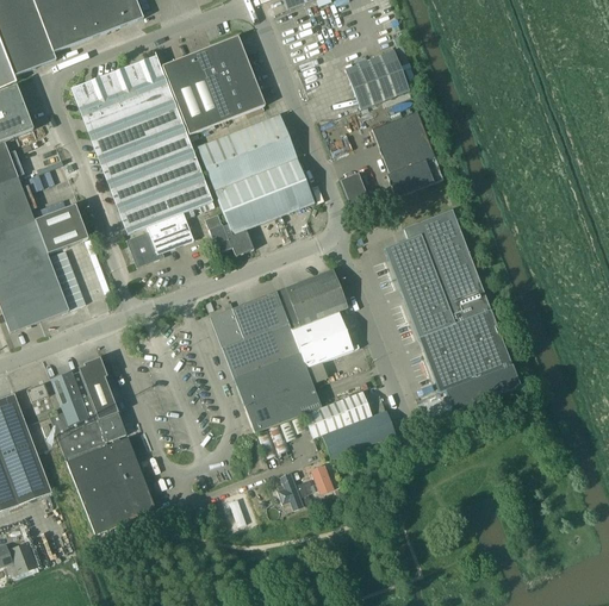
[(54,51),(42,18),(33,0),(0,0),(0,36),(14,75),(57,58),(54,51)]
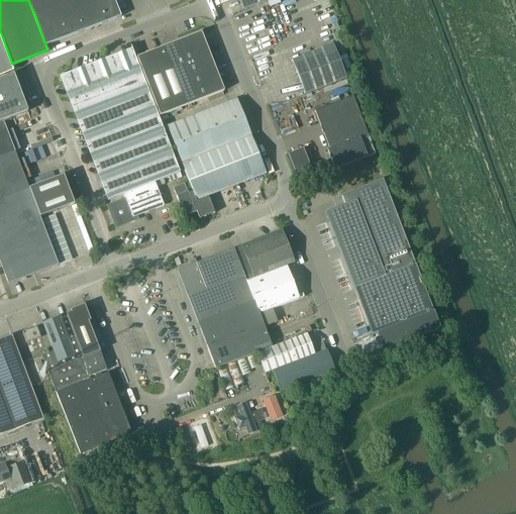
[(28,0),(35,15),(75,0),(28,0)]
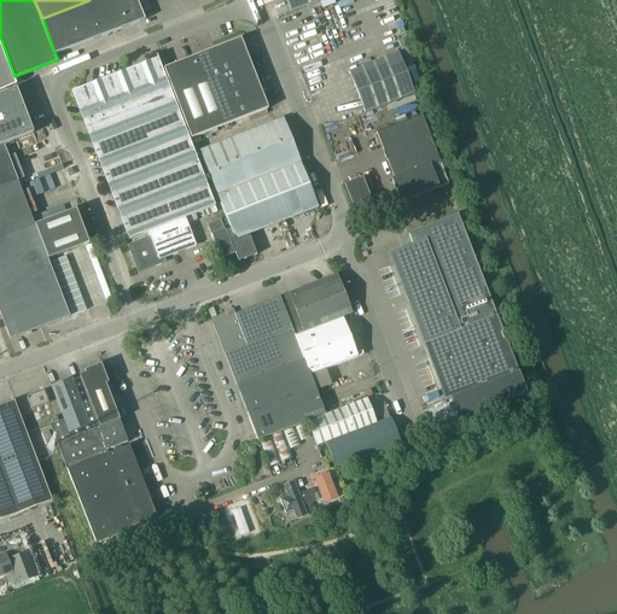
[(146,17),(139,0),(89,0),(42,18),(54,52),(146,17)]
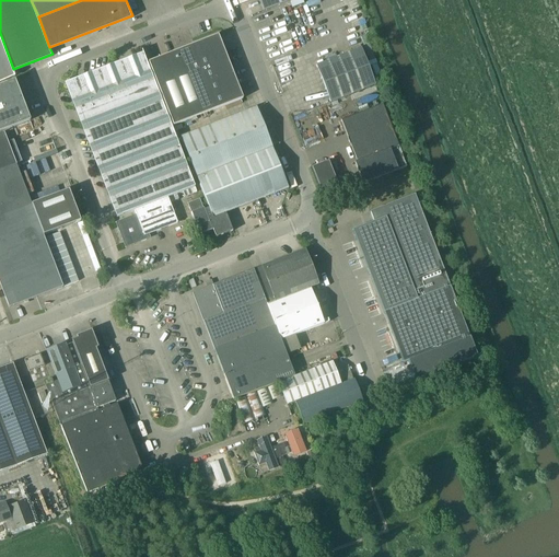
[(150,59),(175,123),(244,95),(219,32),(150,59)]
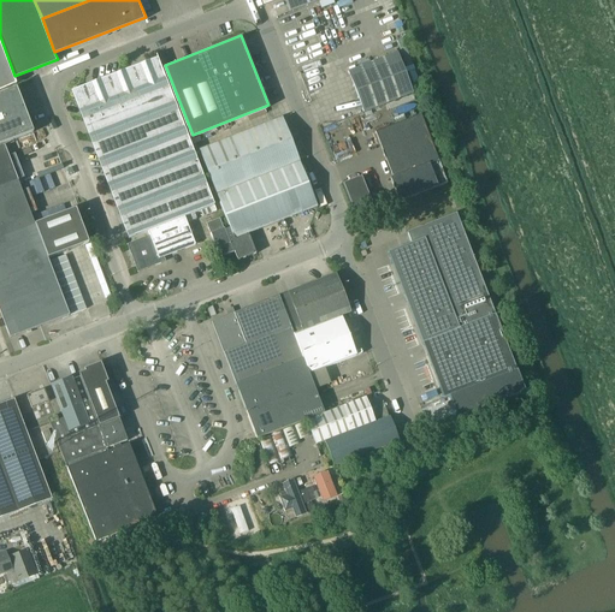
[(0,88),(17,82),(15,76),(0,36),(0,88)]
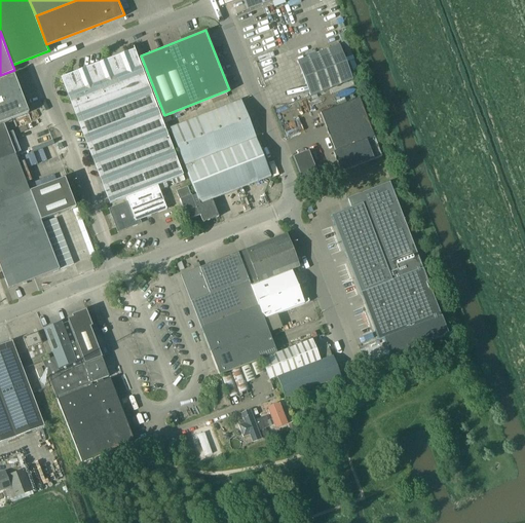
[(311,94),(353,77),(340,42),(298,59),(311,94)]
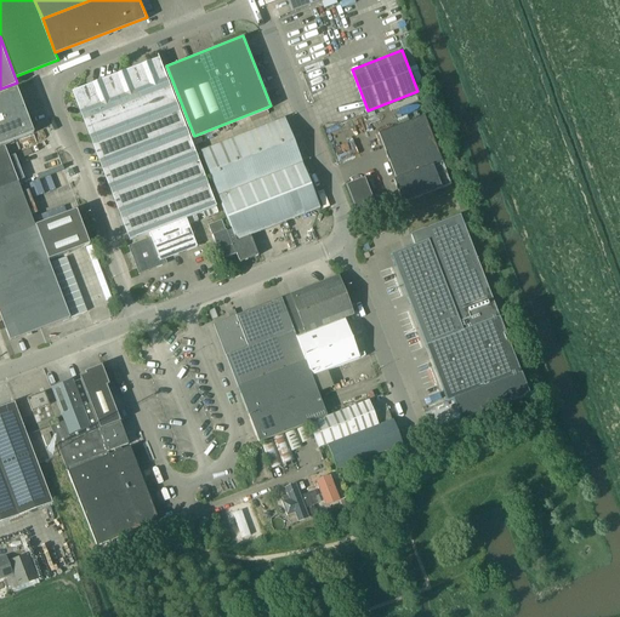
[(90,90),(83,93),(129,211),(137,234),(137,235),(151,230),(188,216),(191,222),(200,218),(198,212),(204,210),(206,216),(220,210),(217,204),(163,62),(90,90)]
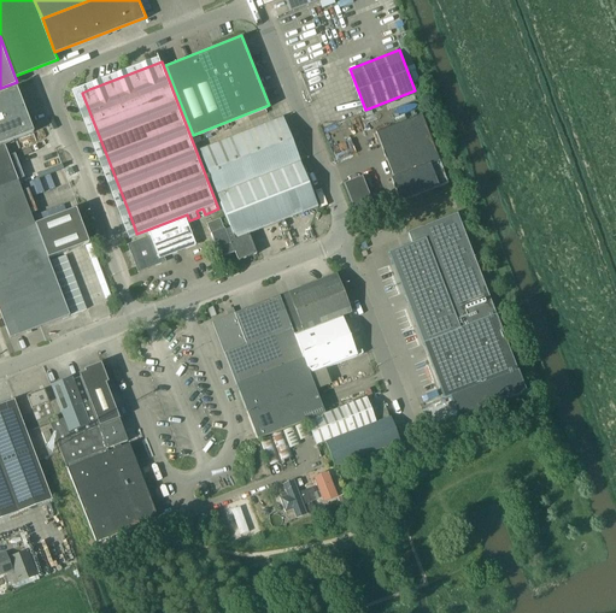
[(0,142),(34,129),(18,86),(0,92),(0,142)]
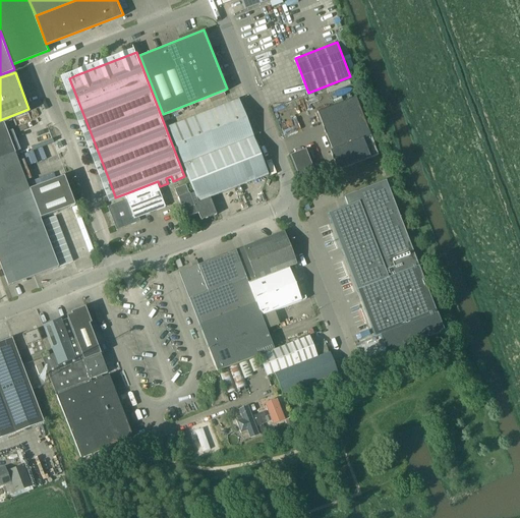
[(339,168),(380,152),(357,95),(319,109),(333,148),(331,148),(339,168)]
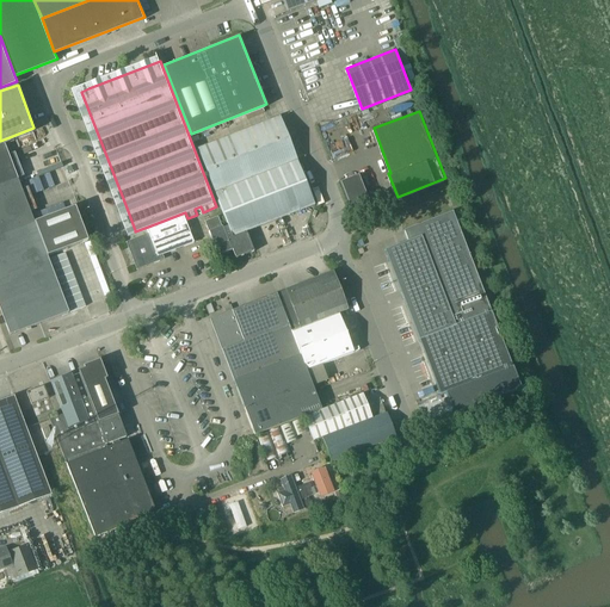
[(216,190),(299,158),(282,113),(199,146),(216,190)]
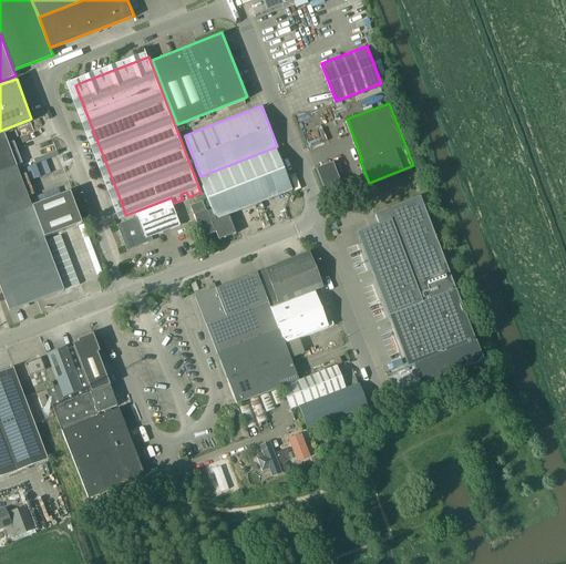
[(6,131),(0,133),(0,282),(10,308),(65,287),(45,236),(83,222),(71,190),(33,204),(6,131)]
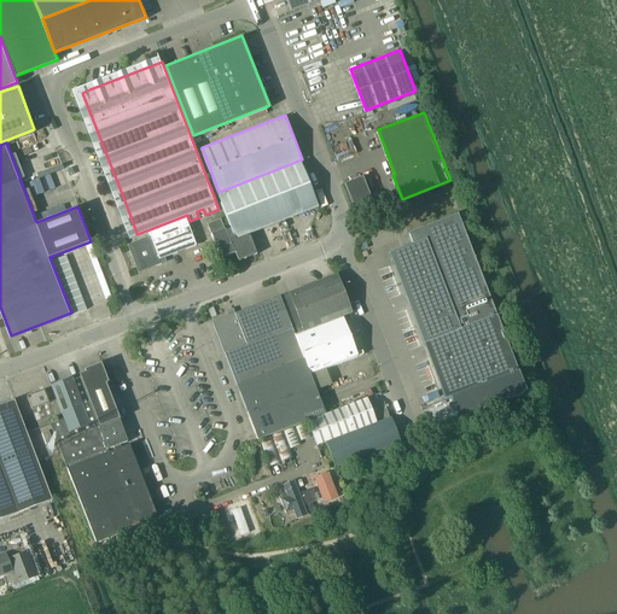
[(302,159),(219,192),(232,226),(227,228),(240,258),(258,251),(250,232),(320,204),(302,159)]
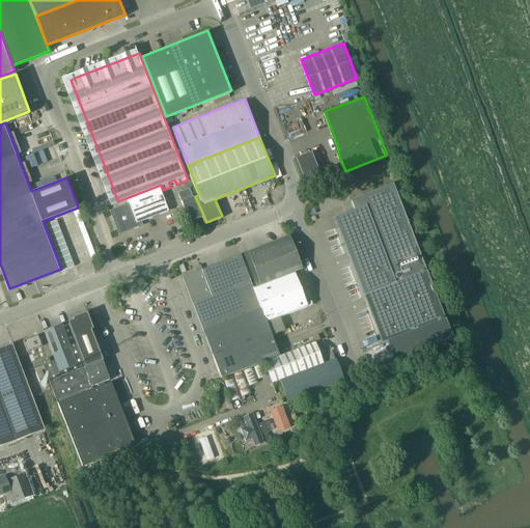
[(312,150),(298,156),(308,185),(324,178),(312,150)]
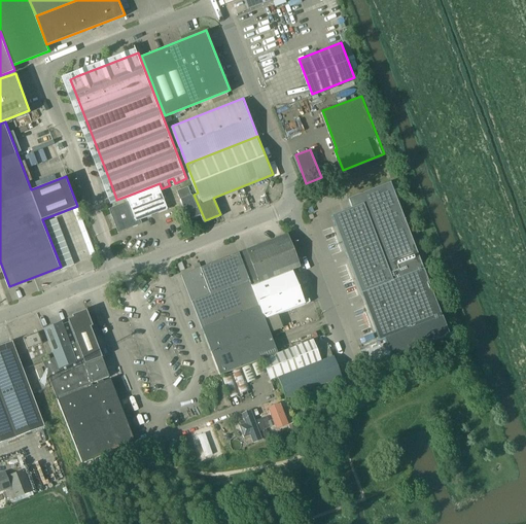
[(353,206),(332,213),(380,339),(385,337),(392,356),(450,334),(391,180),(349,197),(353,206)]
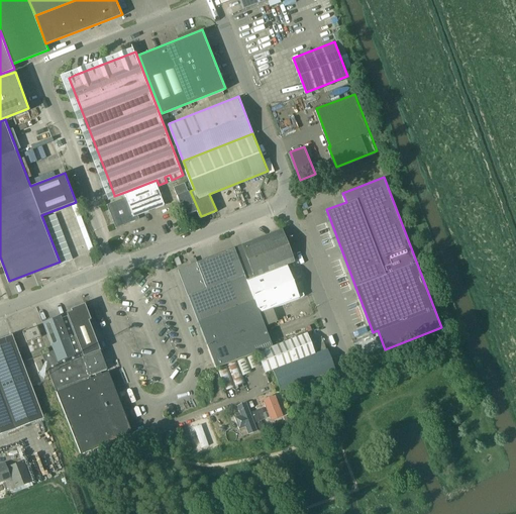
[(127,195),(108,203),(117,226),(136,218),(135,214),(166,203),(164,200),(168,198),(165,192),(162,194),(159,185),(157,180),(125,192),(127,195)]
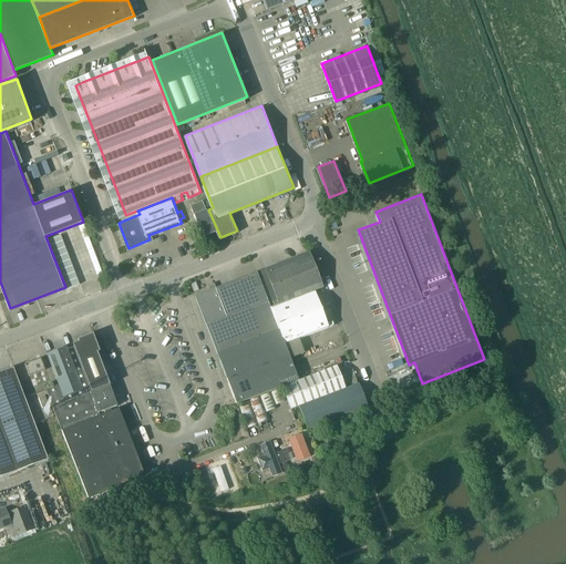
[(192,203),(195,213),(207,208),(204,198),(192,203)]
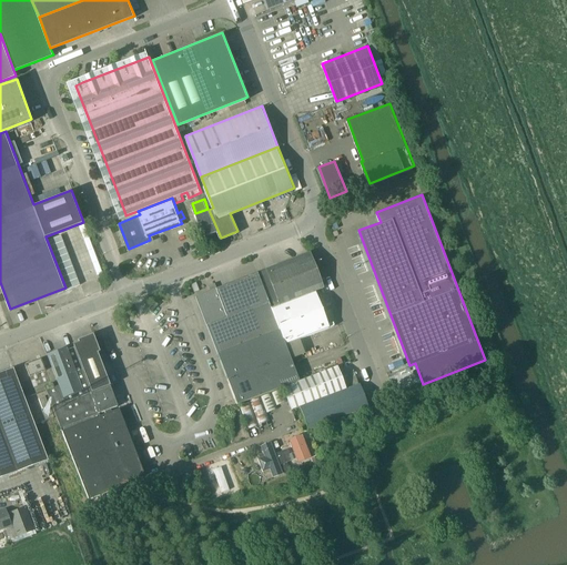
[(208,209),(195,213),(204,235),(216,231),(208,209)]
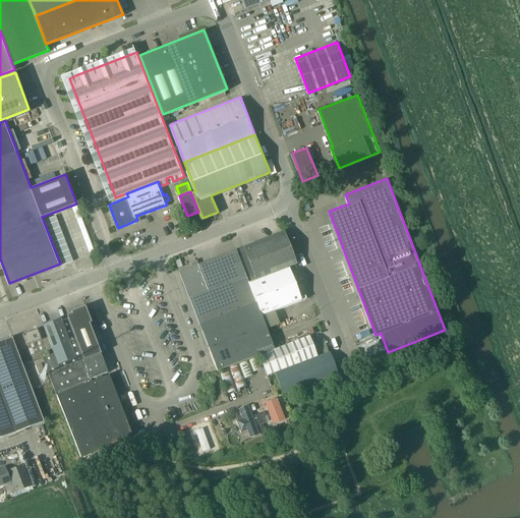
[(95,248),(77,204),(73,205),(91,250),(95,248)]
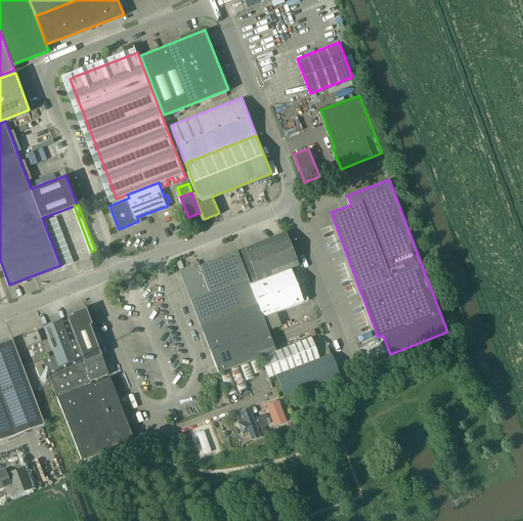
[(57,214),(44,219),(61,265),(75,260),(61,226),(57,214)]
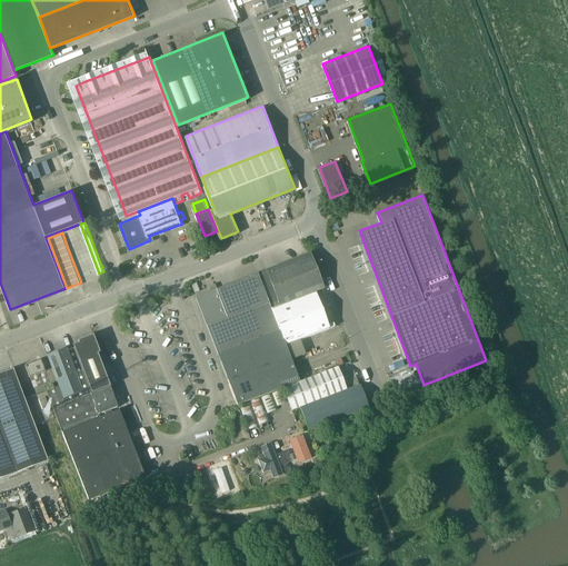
[(311,250),(259,270),(270,300),(272,307),(316,290),(325,287),(311,250)]
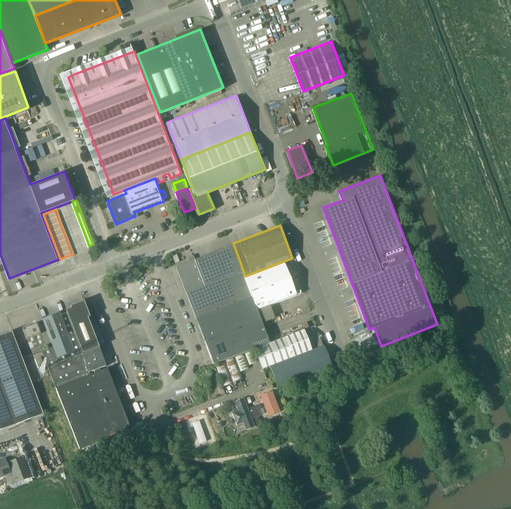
[(187,291),(243,270),(233,243),(177,265),(187,291)]
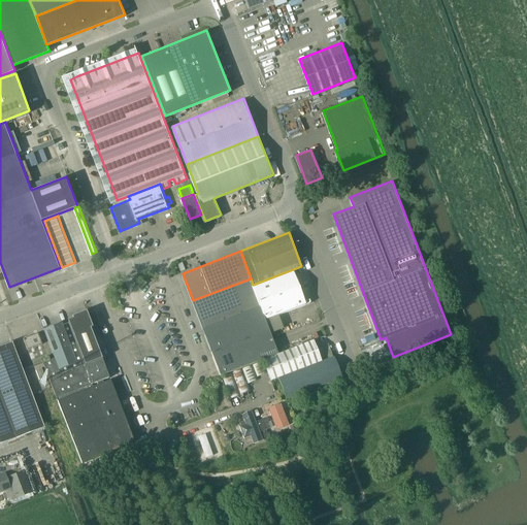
[(293,269),(253,285),(261,305),(266,318),(306,302),(293,269)]
